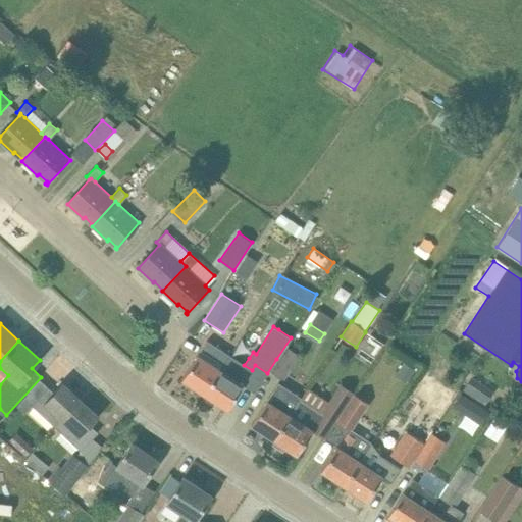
[(198,355),(181,379),(204,395),(229,356),(208,342),(199,356),(198,355)]
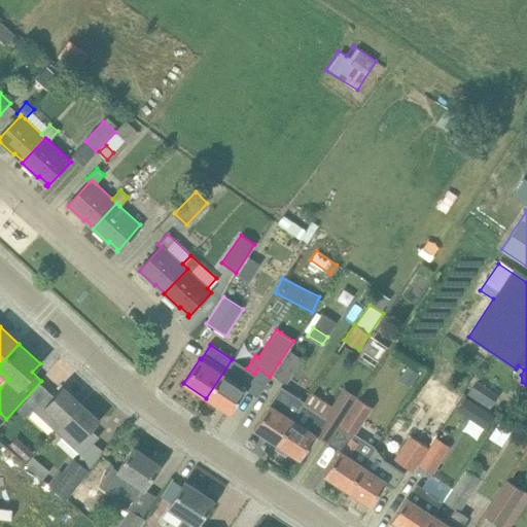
[(302,358),(289,351),(274,375),(286,383),(299,363),(302,358)]
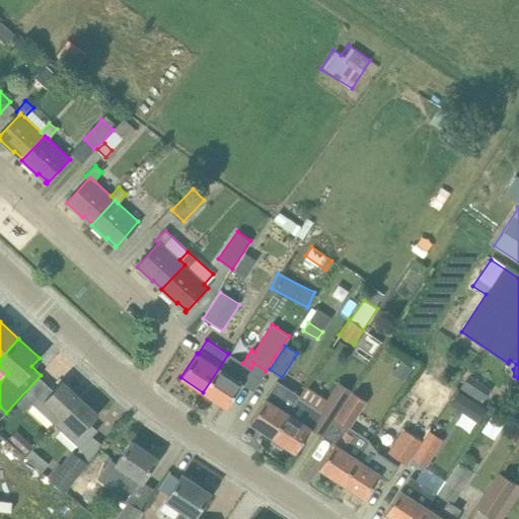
[(228,354),(203,392),(226,406),(237,390),(241,383),(242,382),(241,382),(250,368),(242,363),(239,361),(228,354)]
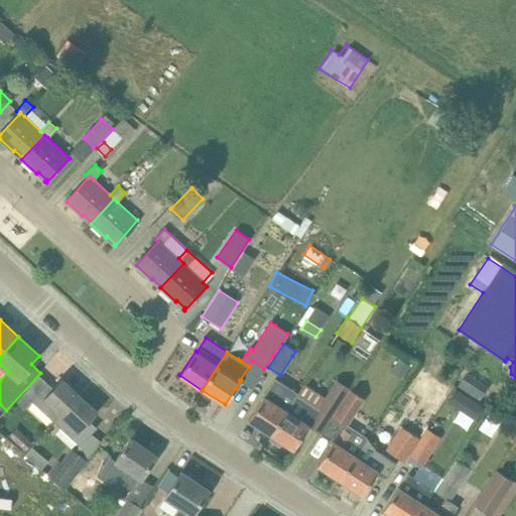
[(399,359),(392,370),(403,376),(410,365),(399,359)]
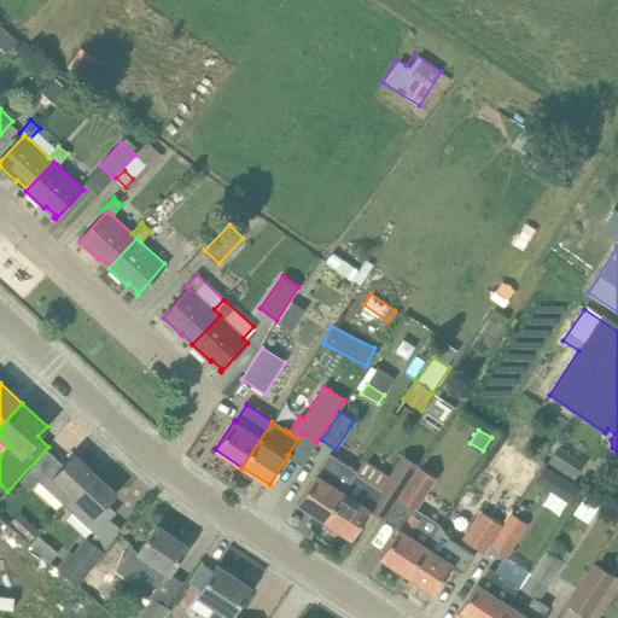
[(577,478),(586,465),(559,447),(551,461),(577,478)]
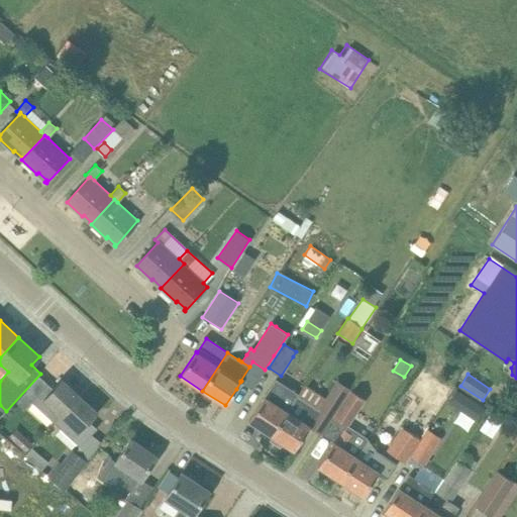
[(55,423),(71,406),(80,396),(64,382),(64,381),(62,379),(53,389),(47,384),(35,397),(28,390),(17,402),(24,409),(30,401),(55,423)]
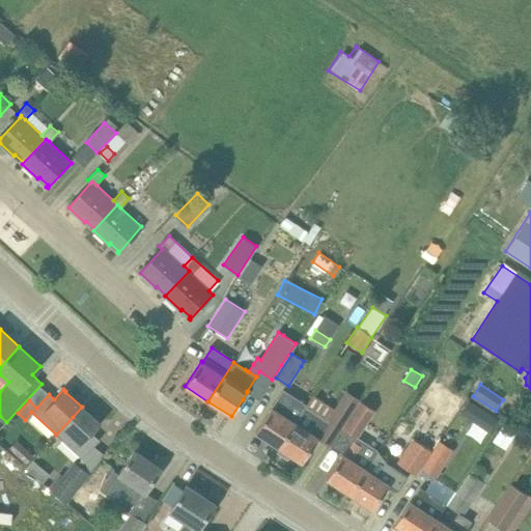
[(421,469),(449,426),(466,400),(452,391),(419,442),(413,438),(396,463),(414,473),(418,467),(421,469)]
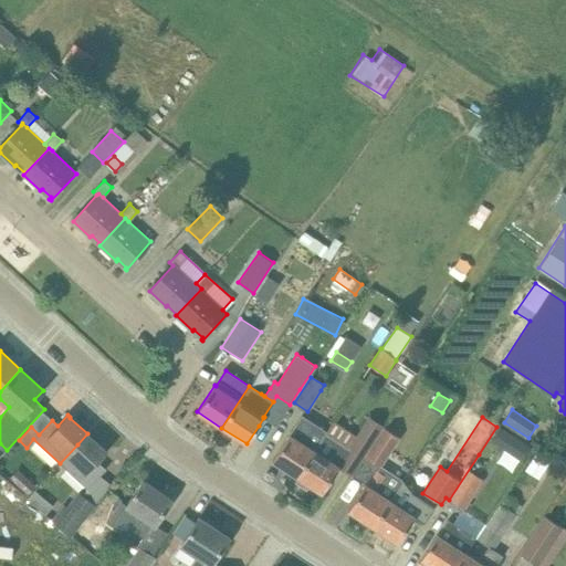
[(284,442),(272,460),(297,477),(315,450),(302,441),(312,427),(313,425),(303,418),(301,420),(292,435),(290,433),(284,442)]
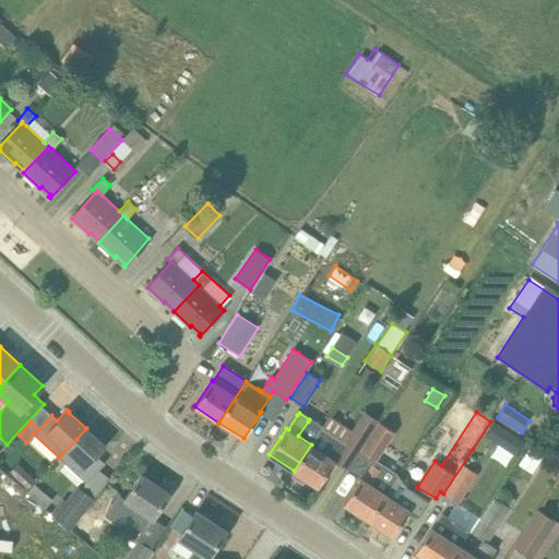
[(495,421),(485,433),(512,455),(522,442),(495,421)]
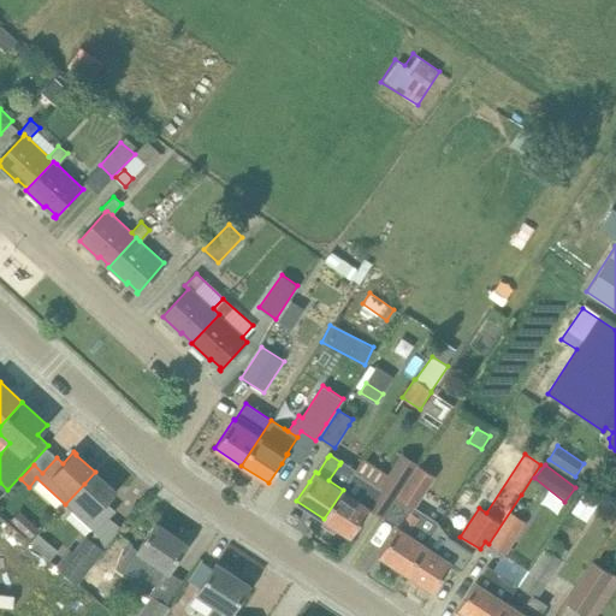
[(436,477),(420,466),(398,497),(414,508),(436,477)]
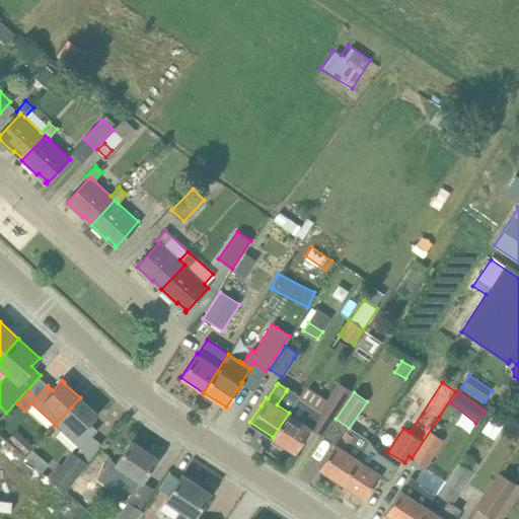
[(71,408),(55,425),(79,448),(97,430),(89,423),(98,415),(96,412),(95,413),(80,397),(71,408)]
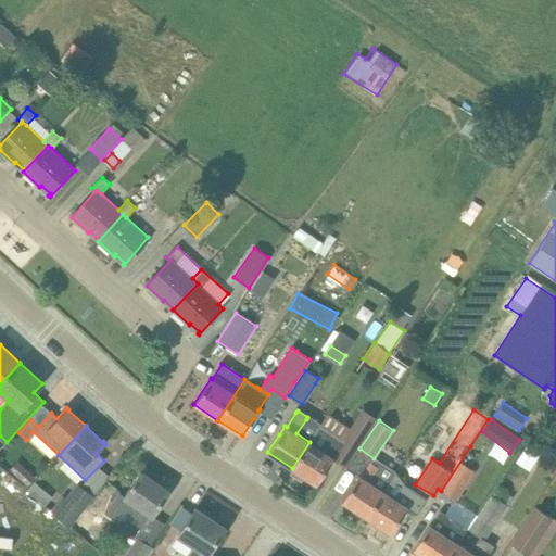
[(293,469),(290,474),(302,481),(304,477),(316,484),(328,466),(332,459),(333,458),(332,457),(341,442),(342,440),(319,426),(310,442),(292,468),(293,469)]
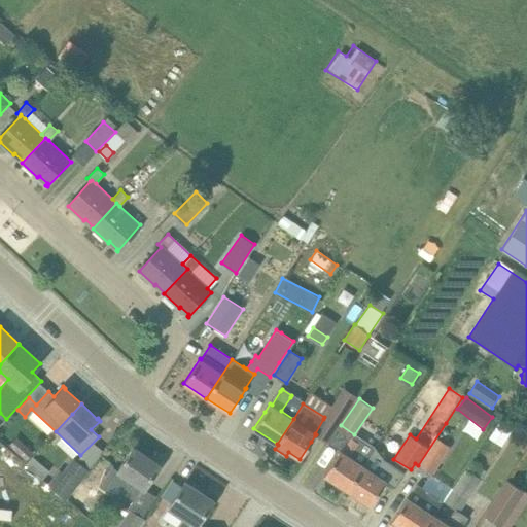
[(502,448),(514,430),(500,422),(489,440),(502,448)]
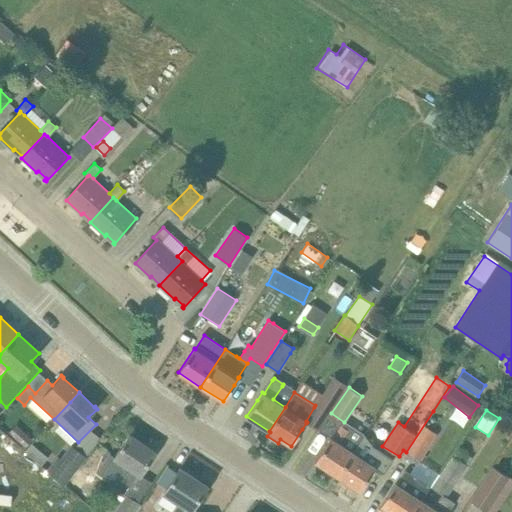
[(442,417),(433,411),(406,452),(420,462),(438,434),(433,432),(442,417)]
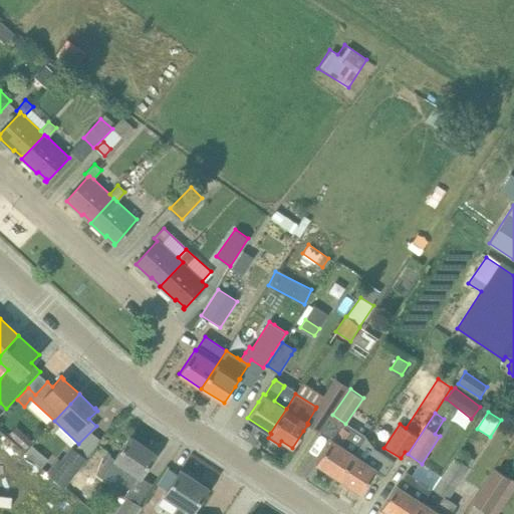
[(315,463),(339,479),(355,454),(343,446),(352,433),(341,426),(333,439),(331,438),(315,463)]
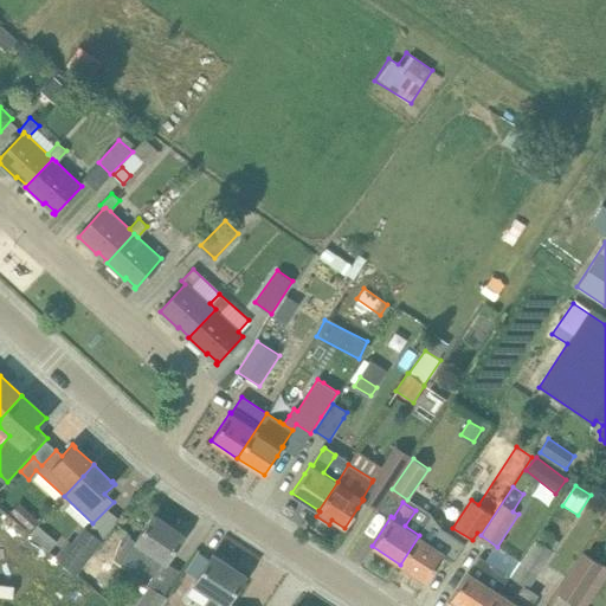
[(166,562),(171,554),(184,535),(153,515),(136,541),(130,536),(115,560),(133,572),(136,565),(153,577),(163,560),(166,562)]
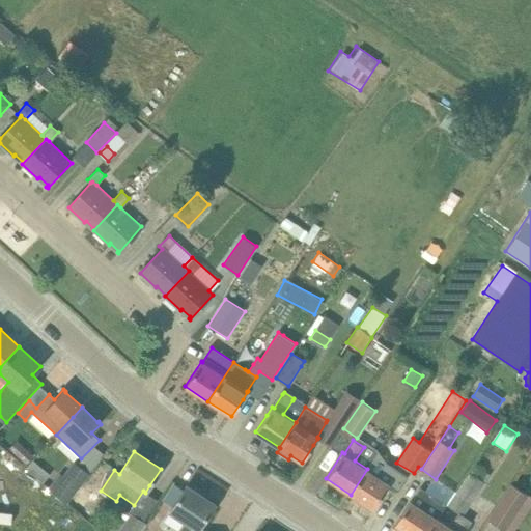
[(367,469),(351,495),(372,509),(389,484),(401,493),(411,478),(386,462),(379,451),(367,469)]
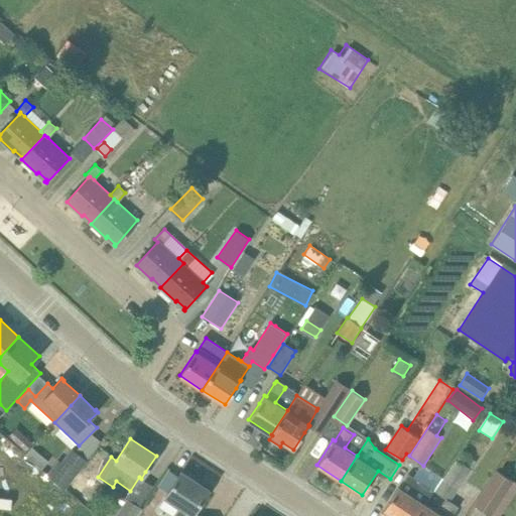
[(65,489),(87,461),(72,449),(50,478),(65,489)]
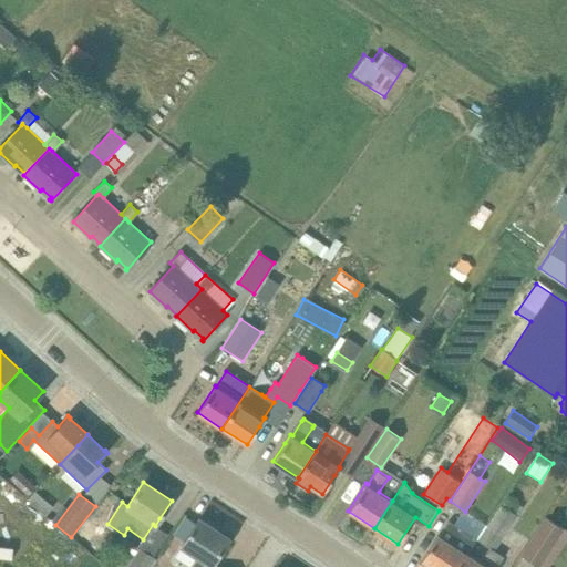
[(523,506),(507,496),(486,527),(503,538),(523,506)]
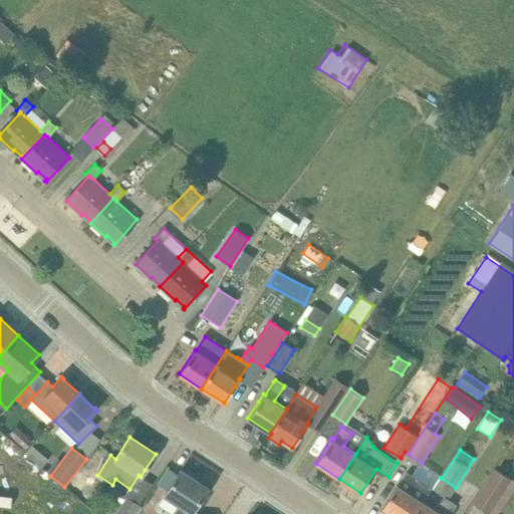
[(9,455),(0,460),(0,476),(16,466),(9,455)]
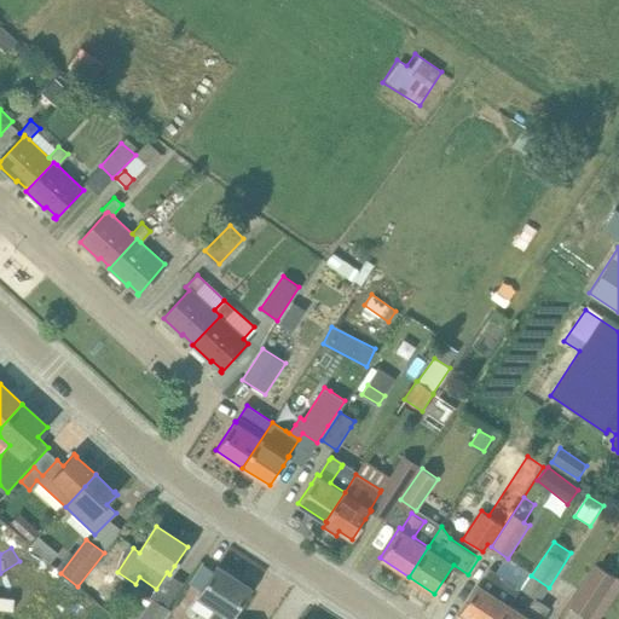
[(202,563),(190,583),(201,590),(213,572),(202,563)]
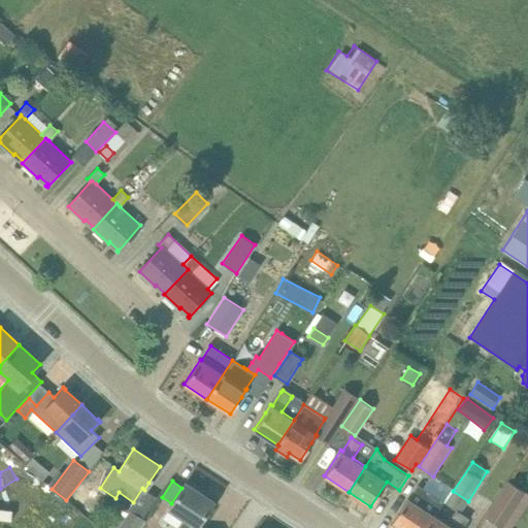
[(525,492),(509,482),(486,518),(502,527),(525,492)]
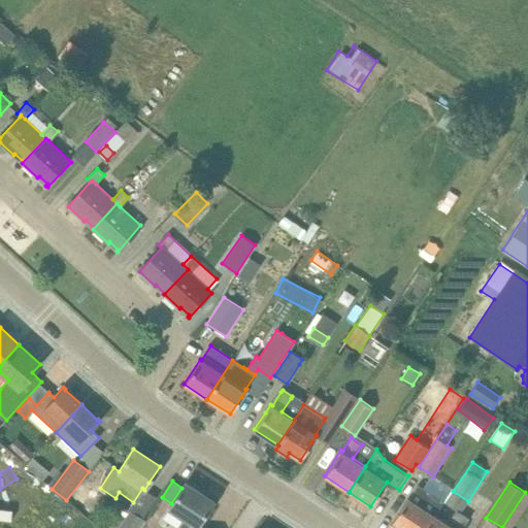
[(201,527),(198,526),(213,501),(200,493),(186,483),(182,488),(171,503),(168,508),(185,519),(178,527),(201,527)]
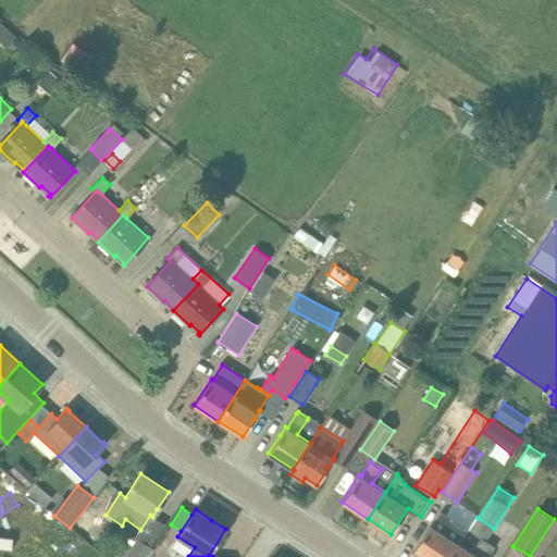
[(425,556),(448,556),(458,544),(467,530),(441,512),(431,527),(430,525),(415,549),(425,556)]
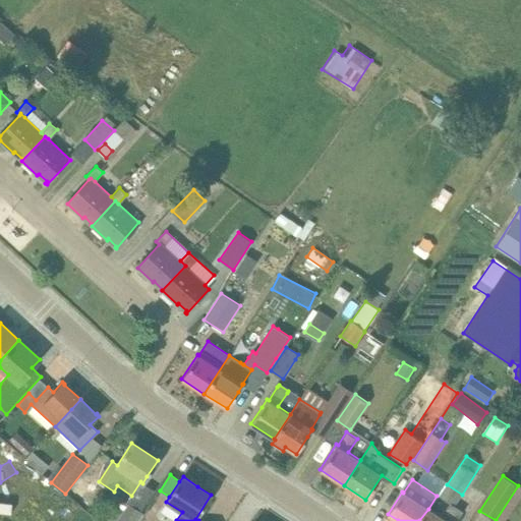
[(442,518),(428,509),(419,520),(454,520),(461,512),(451,505),(442,518)]
